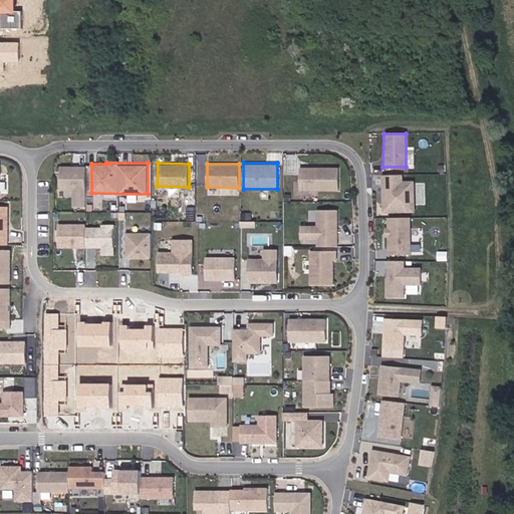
[(89,165),(59,165),(59,191),(73,191),(73,206),(89,206),(89,165)]
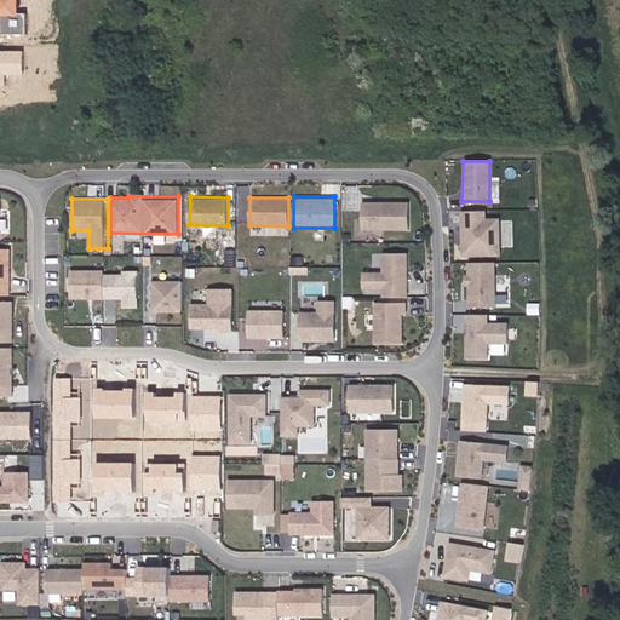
[(408,230),(409,201),(361,200),(360,229),(408,230)]
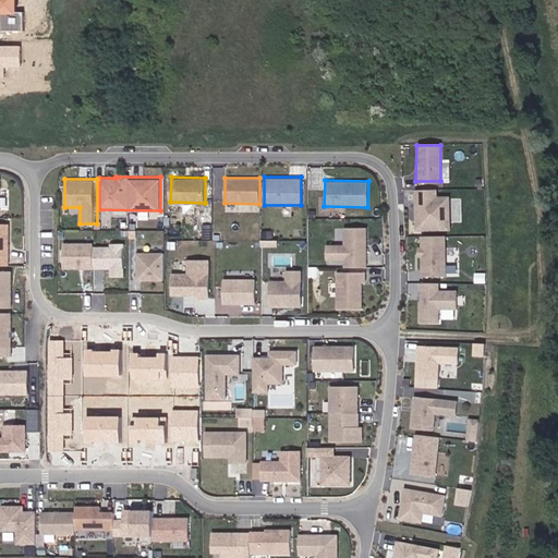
[(416,189),(415,229),(452,230),(453,195),(439,195),(439,189),(416,189)]
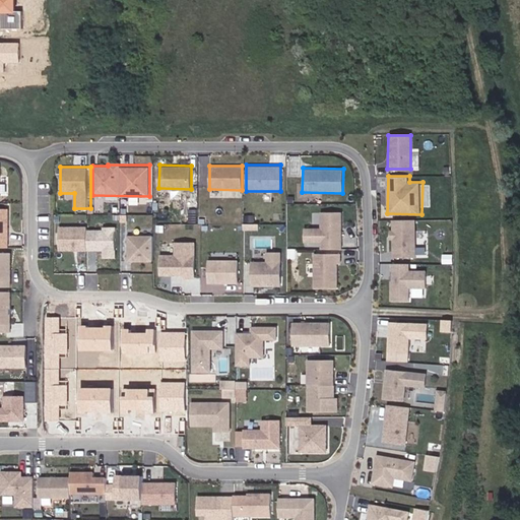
[(343,211),(321,210),(321,226),(304,226),(304,241),(322,241),(321,251),(343,251),(343,211)]
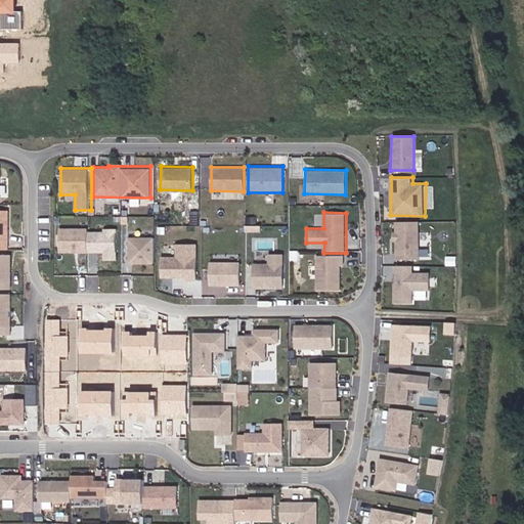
[(418,220),(394,220),(394,254),(417,254),(418,220)]
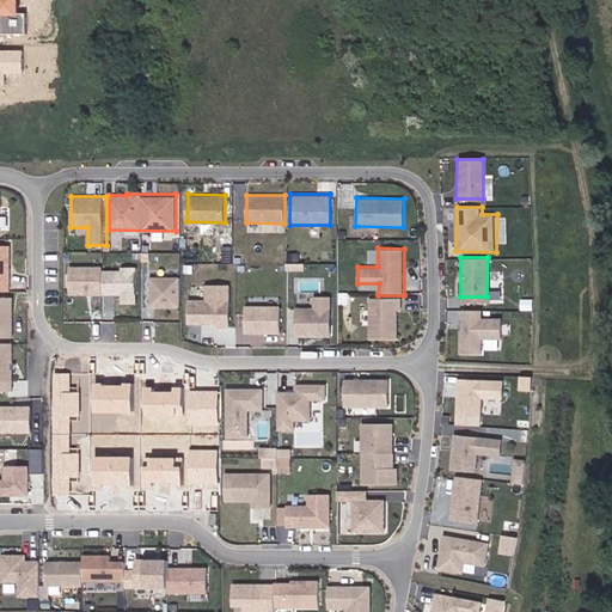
[(102,294),(121,294),(121,304),(136,304),(136,267),(121,267),(121,270),(102,269),(102,294)]
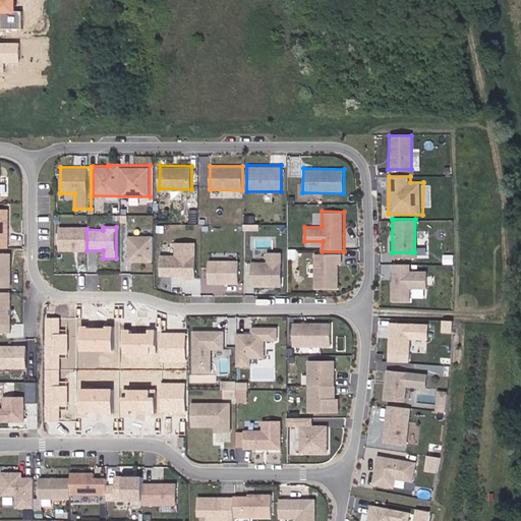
[(127,235),(127,262),(154,263),(155,235),(127,235)]
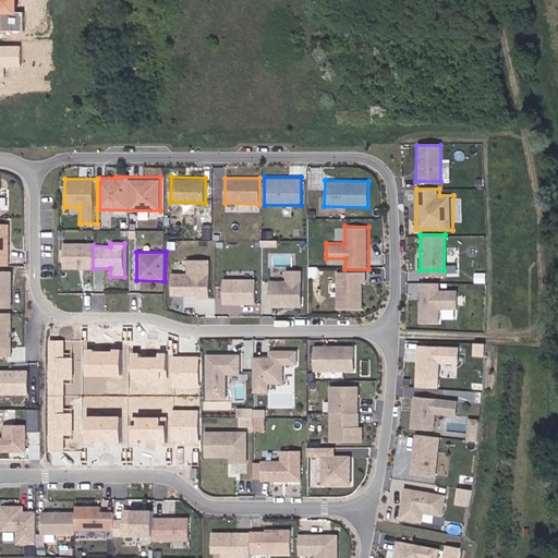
[(171,271),(170,294),(211,296),(214,259),(189,257),(187,273),(171,271)]
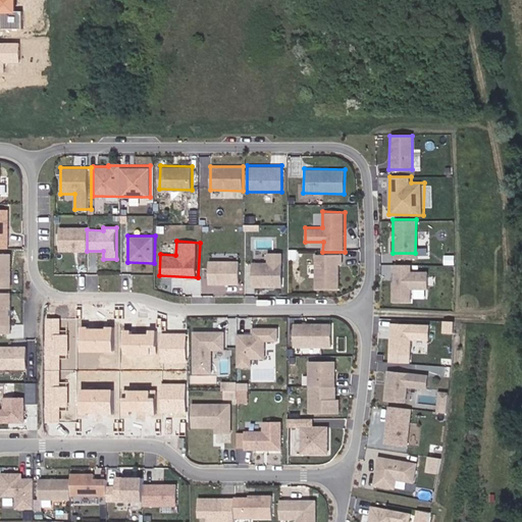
[(0,251),(0,284),(10,284),(9,252),(0,251)]
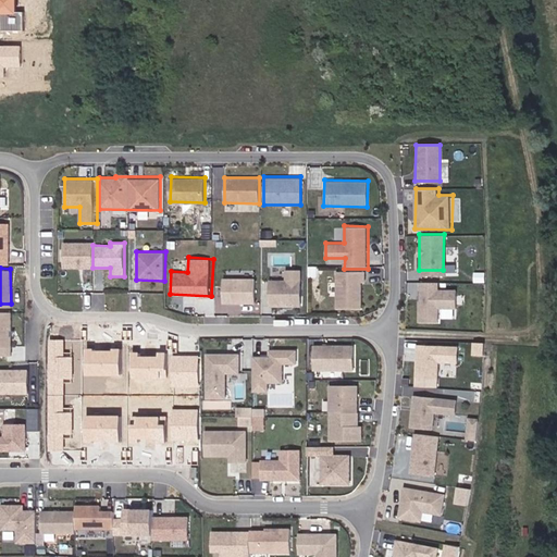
[(269,279),(268,305),(299,306),(301,269),(285,268),(285,279),(269,279)]
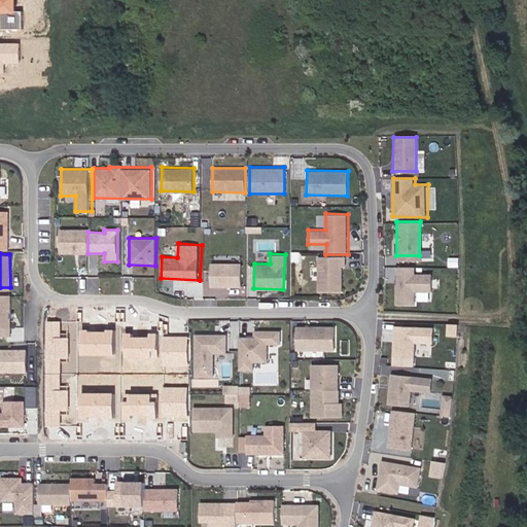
[(318,255),(318,291),(343,292),(343,266),(347,266),(348,255),(318,255)]
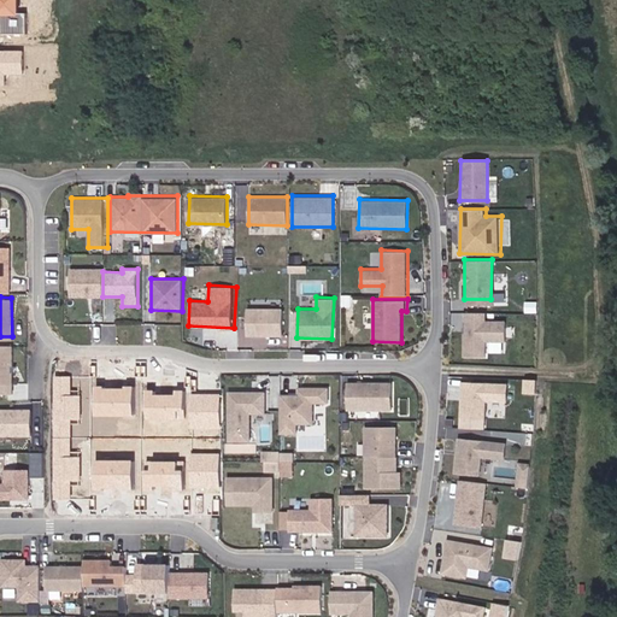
[(286,307),(247,306),(246,334),(285,335),(286,307)]
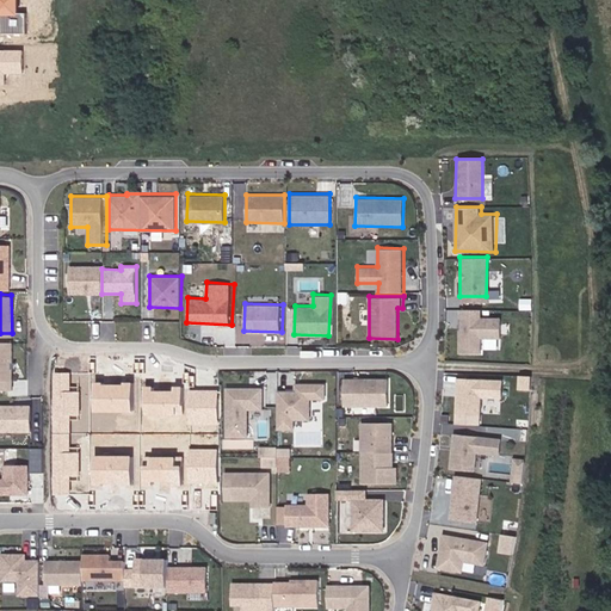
[(458,308),(456,355),(480,356),(481,339),(500,340),(501,319),(476,319),(476,309),(458,308)]
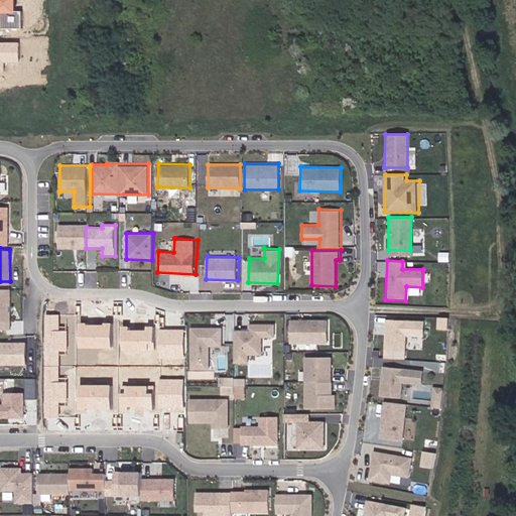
[(0,288),(0,320),(10,321),(10,289),(0,288)]
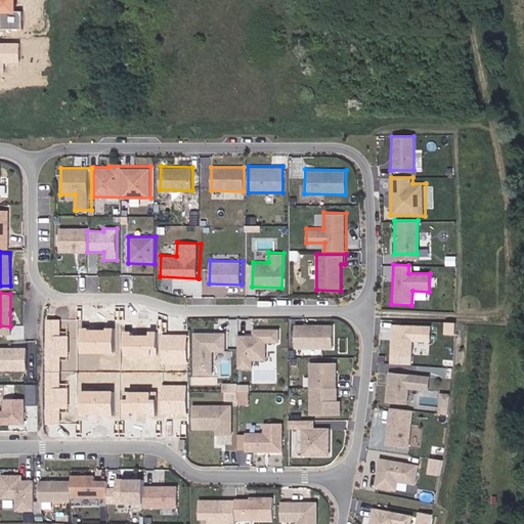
[(332,349),(332,323),(295,322),(294,348),(332,349)]
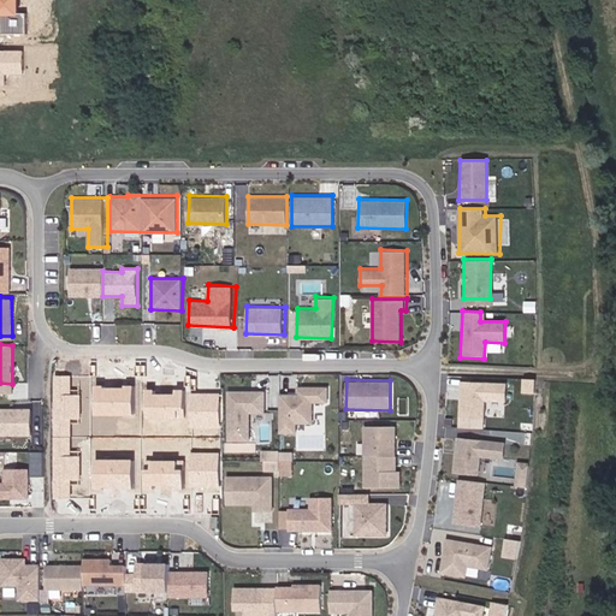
[(458,381),(456,420),(479,421),(480,404),(498,406),(501,384),(458,381)]
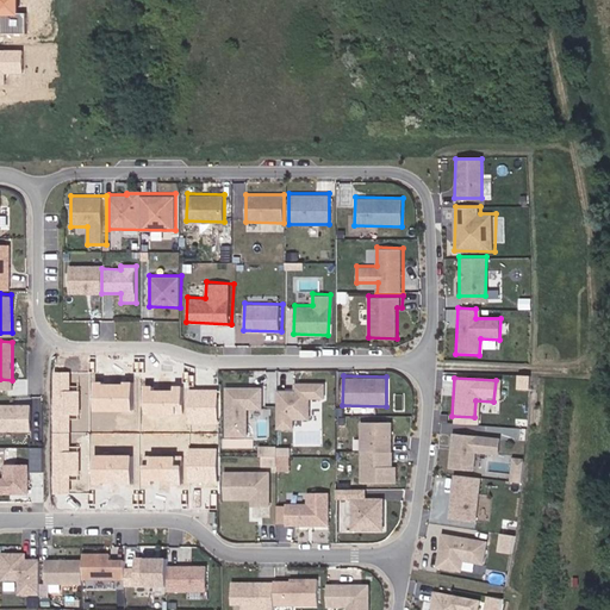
[(293,388),(278,388),(278,428),(296,428),(296,417),(311,417),(311,398),(325,398),(325,381),(293,381),(293,388)]
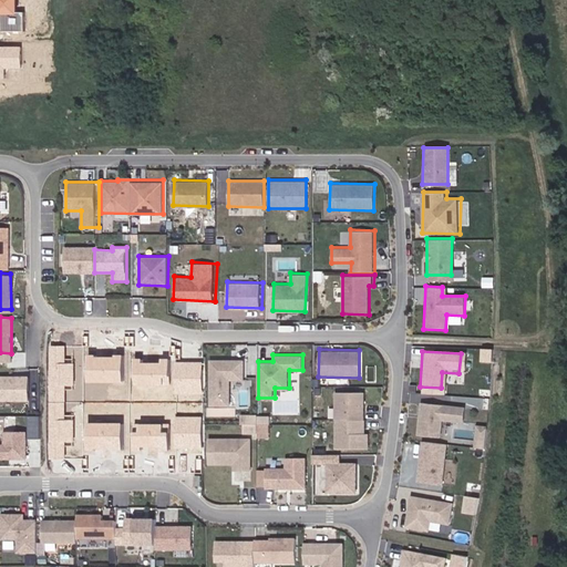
[(209,405),(230,405),(230,380),(244,380),(244,359),(210,358),(209,405)]
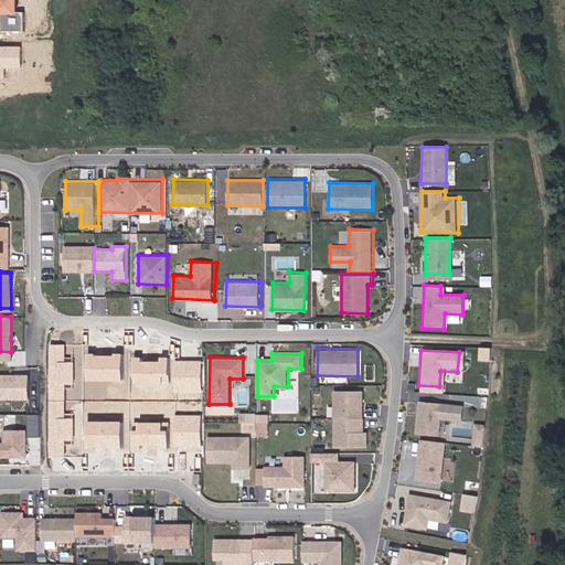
[(29,373),(0,373),(0,400),(29,400),(29,373)]
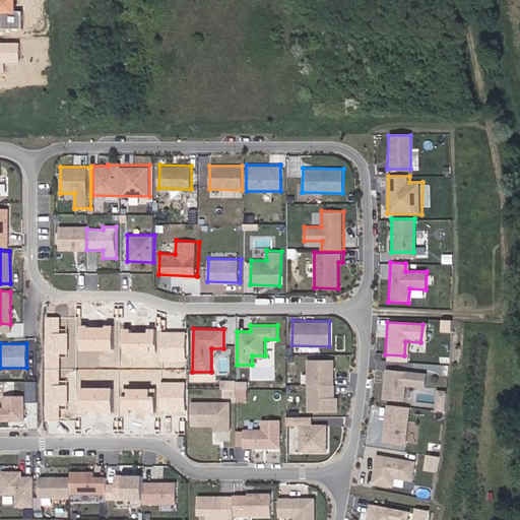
[(212,355),(212,372),(222,372),(223,355),(212,355)]
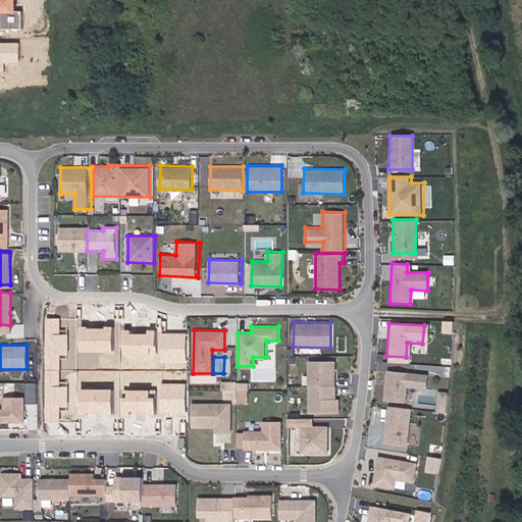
[(310,360),(309,412),(341,413),(341,399),(336,398),(336,360),(310,360)]
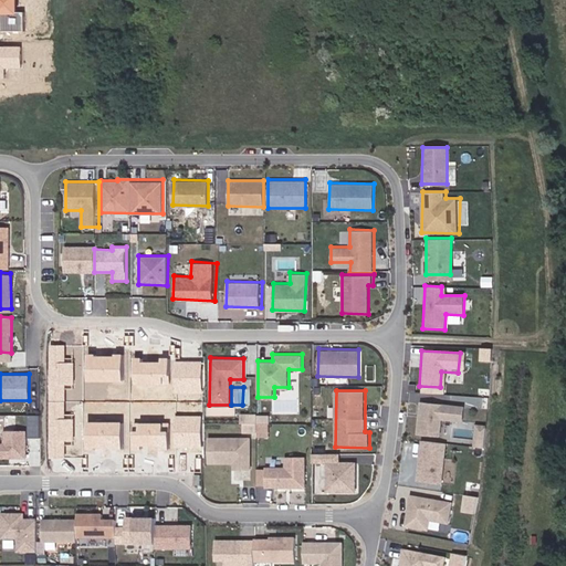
[(297,413),(300,404),(282,398),(279,408),(297,413)]
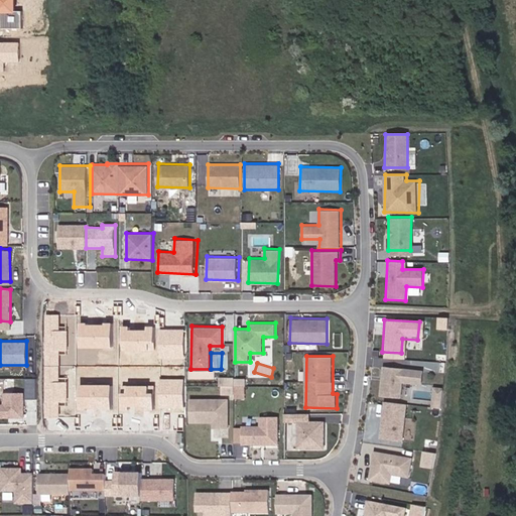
[(382,365),(378,397),(401,399),(403,382),(421,384),(423,369),(382,365)]
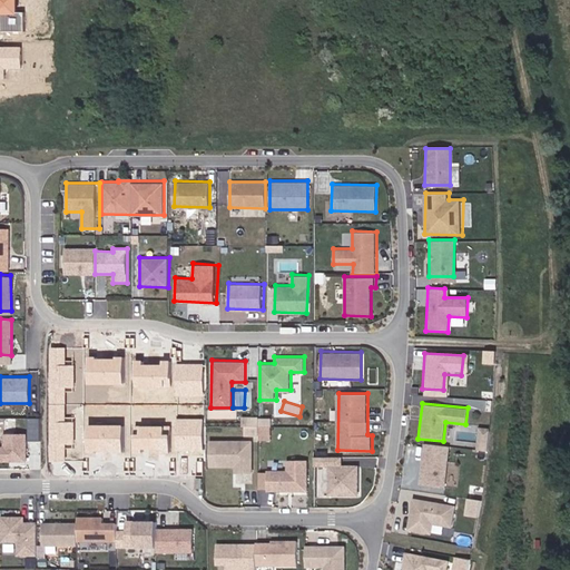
[(273,438),(273,416),(245,416),(245,438),(273,438)]
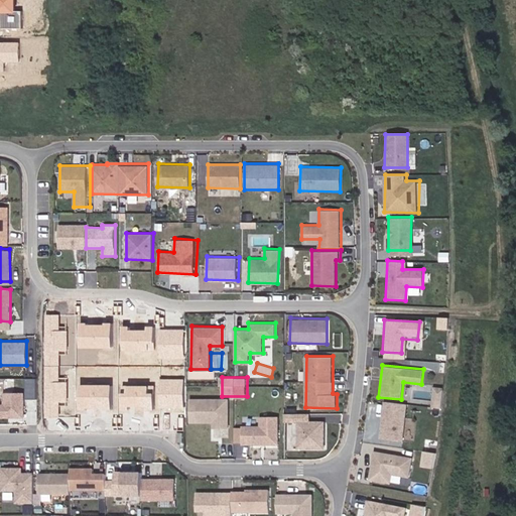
[(443,407),(445,387),(434,386),(432,406),(443,407)]
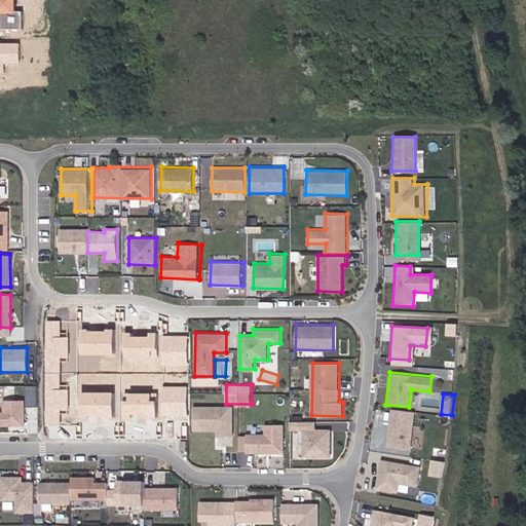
[(26,399),(2,399),(2,410),(0,410),(0,425),(25,425),(26,399)]
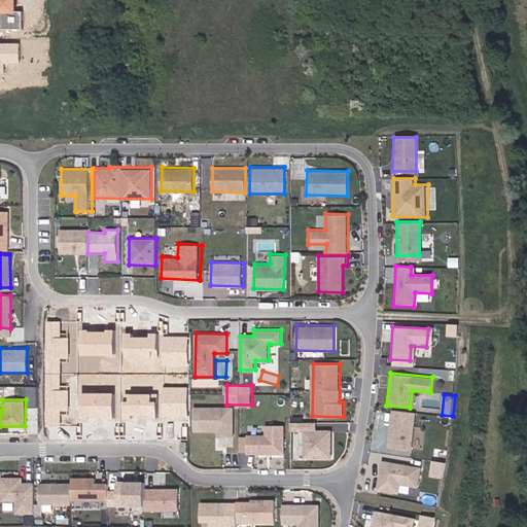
[(217,431),(217,436),(235,436),(235,407),(194,406),(192,431),(217,431)]
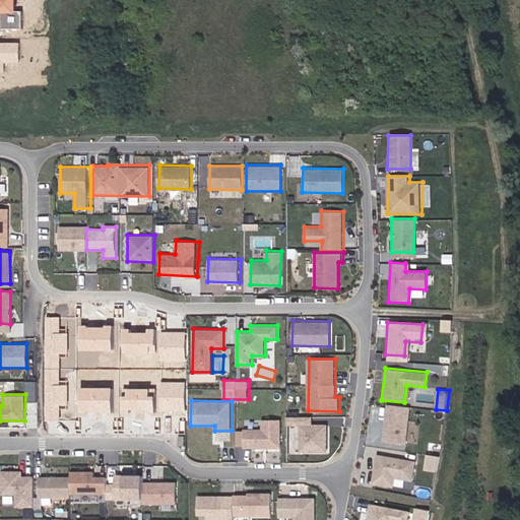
[(386,402),(381,442),(405,445),(410,405),(386,402)]
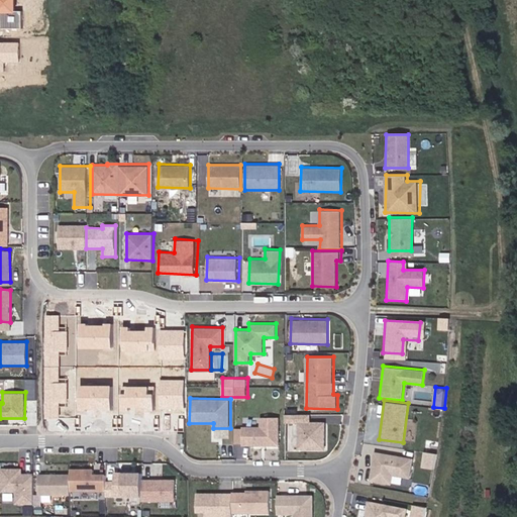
[(261,426),(236,426),(236,445),(281,445),(281,416),(261,416),(261,426)]
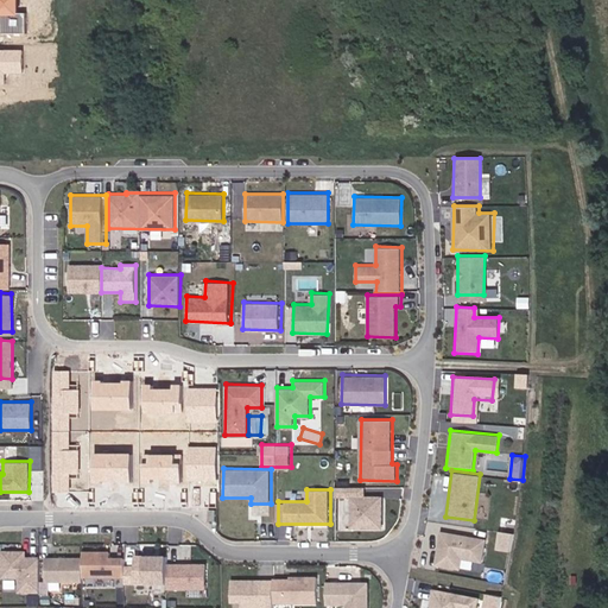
[(384,494),(349,496),(350,530),(385,529),(384,494)]
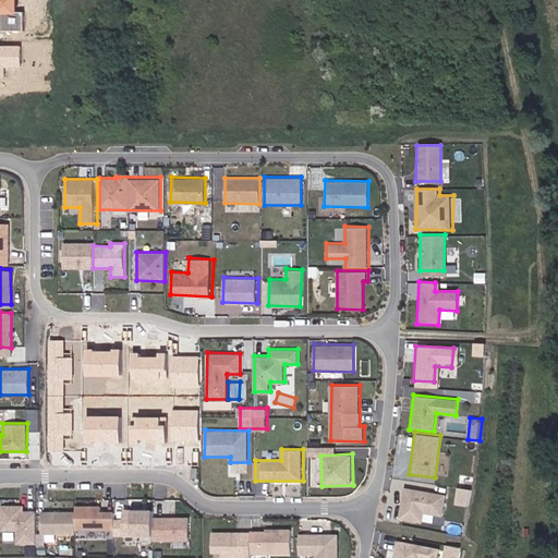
[(405,486),(399,520),(420,524),(423,510),(439,513),(443,494),(405,486)]
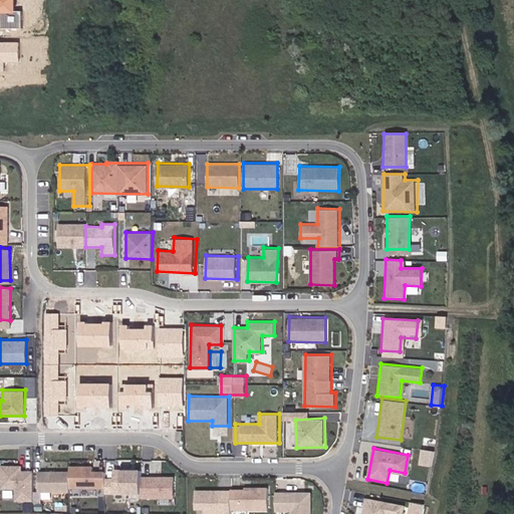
[(33,501),(34,470),(22,470),(23,465),(1,464),(1,488),(15,489),(15,500),(33,501)]
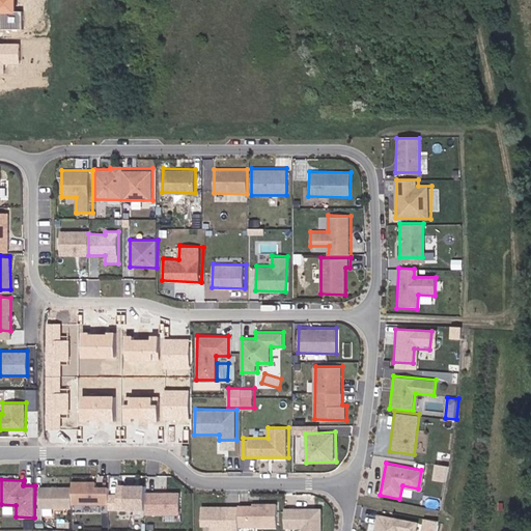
[(73,485),(39,485),(39,508),(72,508),(72,503),(83,503),(83,505),(108,505),(108,485),(95,485),(95,480),(73,480),(73,485)]
